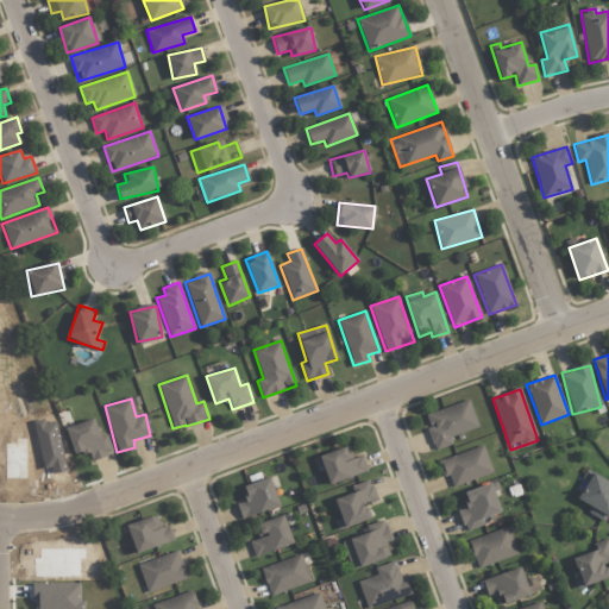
[(478,427),(469,400),(426,415),(429,426),(426,427),(434,451),(452,445),(450,438),(478,427)]
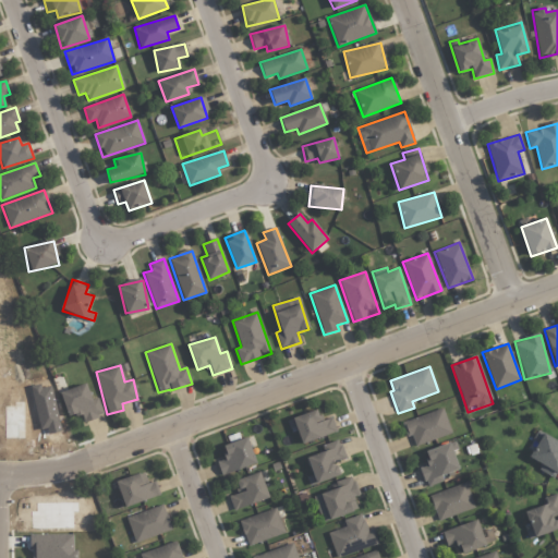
[(60,392),(69,416),(81,412),(84,423),(104,415),(98,398),(92,400),(85,384),(60,392)]
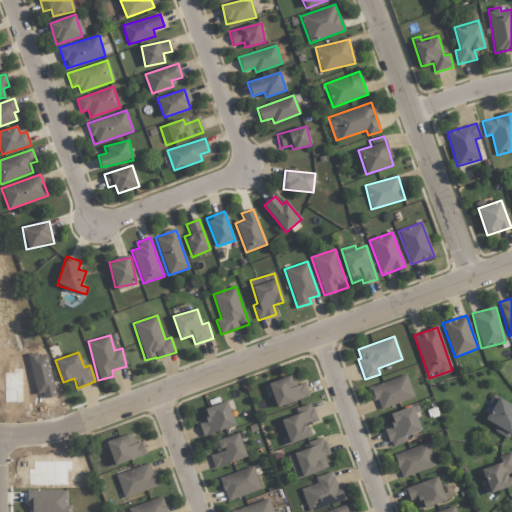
[(414,398),(406,374),(368,388),(373,401),(377,399),(381,410),(414,398)]
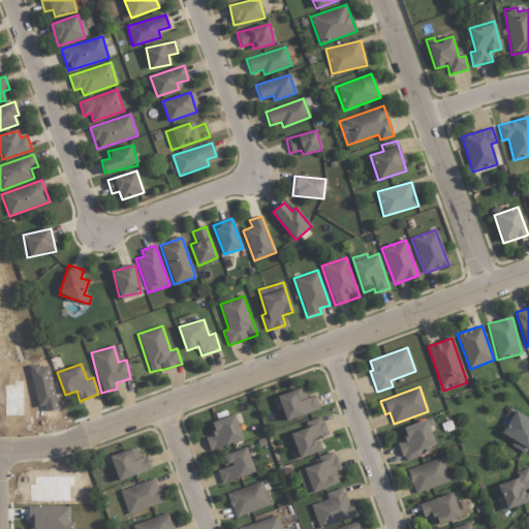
[(272,398),(275,406),(280,404),(286,421),(319,409),(315,396),(304,399),(300,389),(272,398)]
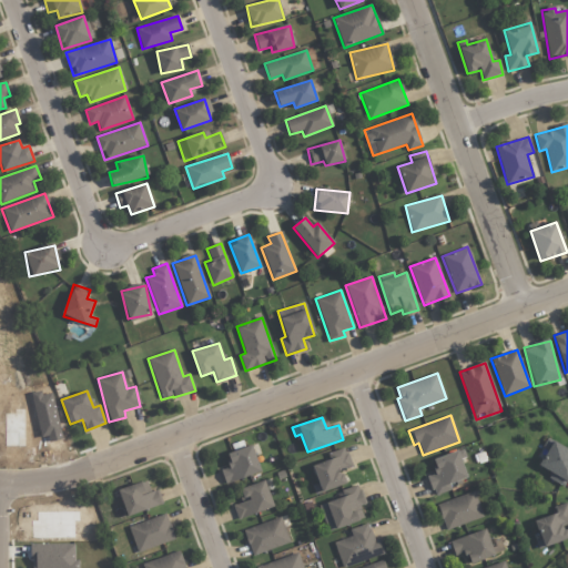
[(567,450),(546,439),(543,446),(547,449),(538,466),(551,473),(548,478),(567,489),(567,487),(567,450)]
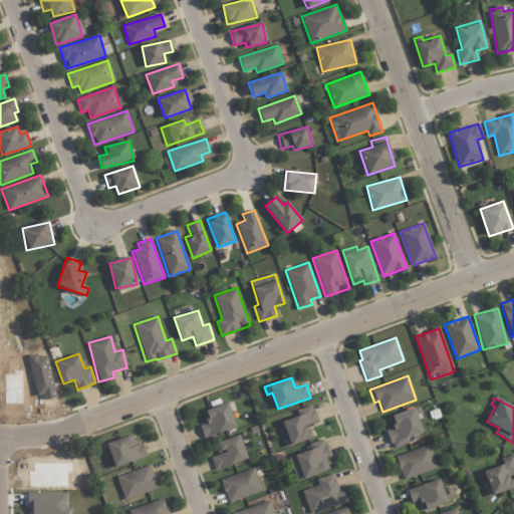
[(209,423),(200,426),(204,438),(236,428),(228,403),(205,411),(209,423)]
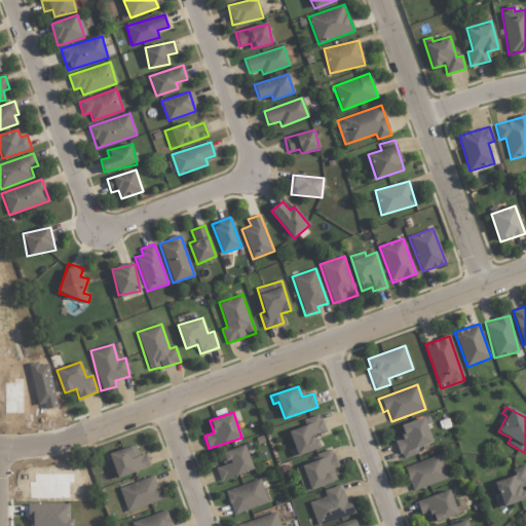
[(320,448),(316,436),(326,433),(320,414),(303,419),(305,425),(289,430),(297,455),(320,448)]
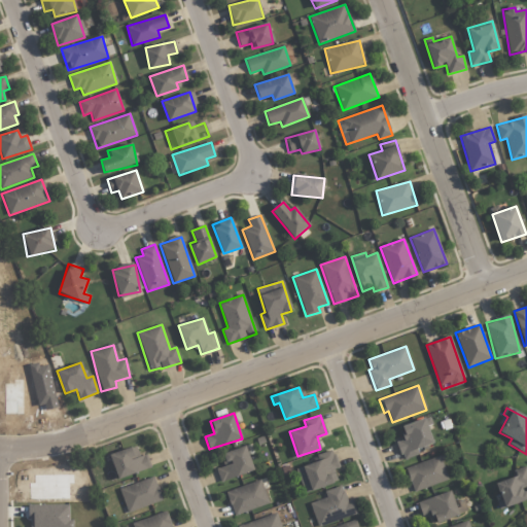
[(432,444),(427,425),(432,424),(429,417),(400,426),(405,438),(396,442),(402,460),(419,455),(417,449),(432,444)]
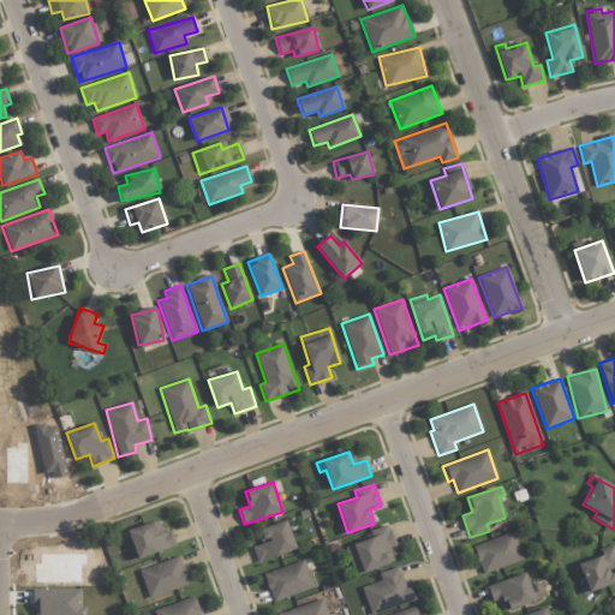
[(177,545),(171,530),(162,532),(159,520),(127,531),(138,560),(177,545)]
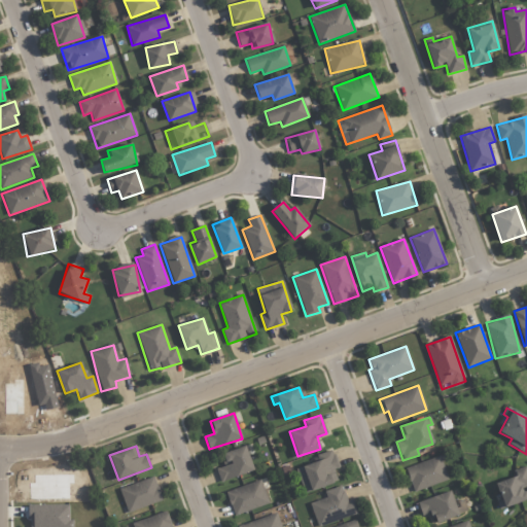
[(254,470),(245,446),(222,454),(226,465),(216,469),(220,482),(254,470)]
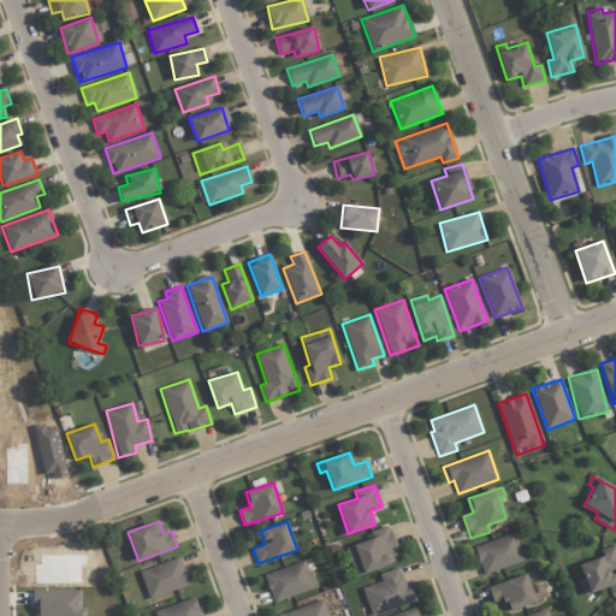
[(350,542),(361,574),(395,563),(390,549),(396,548),(389,528),(350,542)]
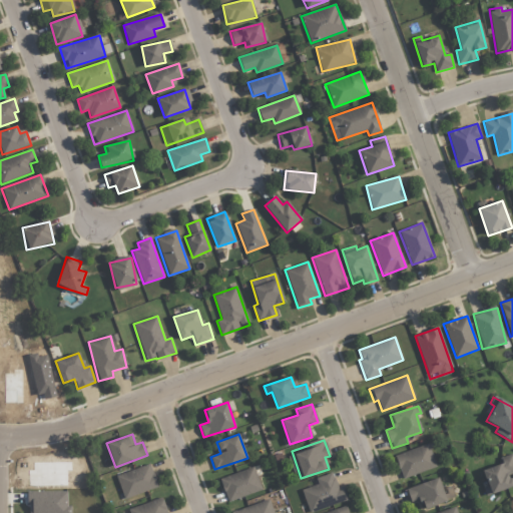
[(394,456),(403,479),(437,467),(428,444),(394,456)]
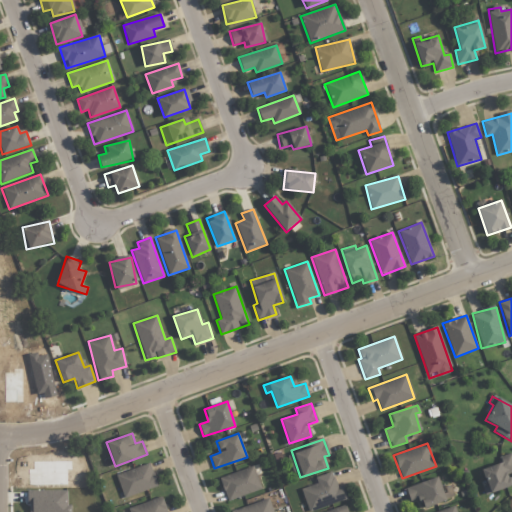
[(485,495),(511,485),(511,482),(509,474),(511,472),(511,453),(498,457),(500,463),(481,470),(487,486),(482,488),(485,495)]
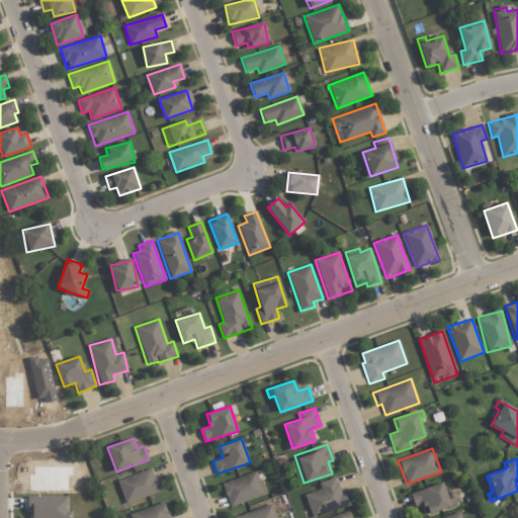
[(33,466),(72,466),(72,476),(68,476),(68,491),(28,491),(28,480),(27,480),(27,475),(33,475),(33,466)]
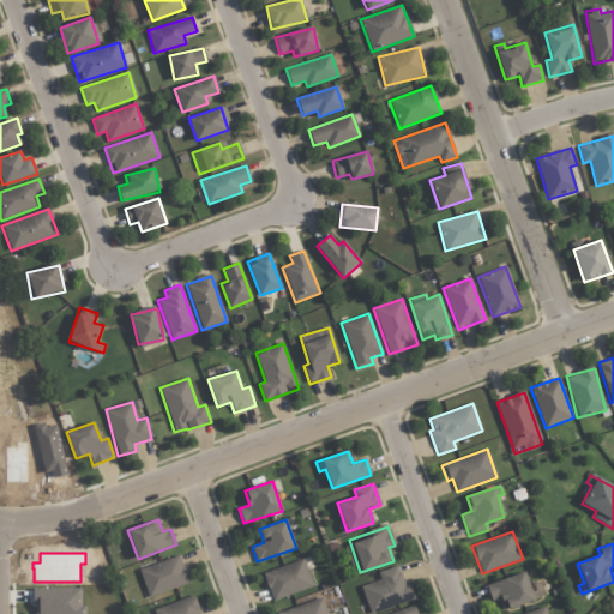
[(190,583),(179,555),(139,570),(149,597),(190,583)]
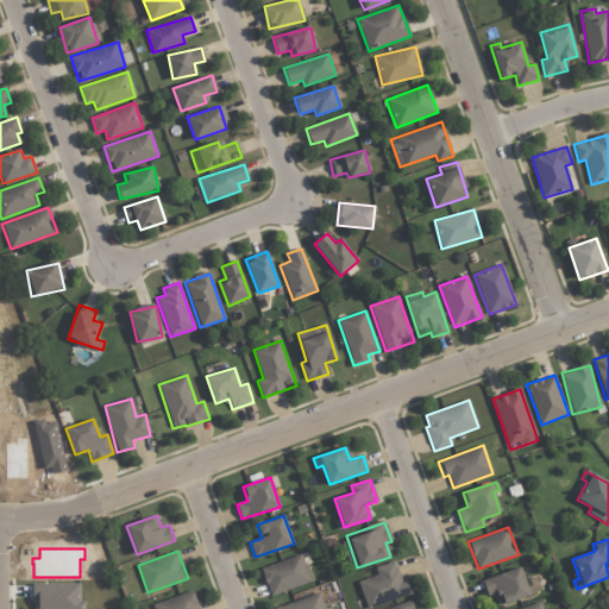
[(262,567),(270,595),(311,583),(302,556),(262,567)]
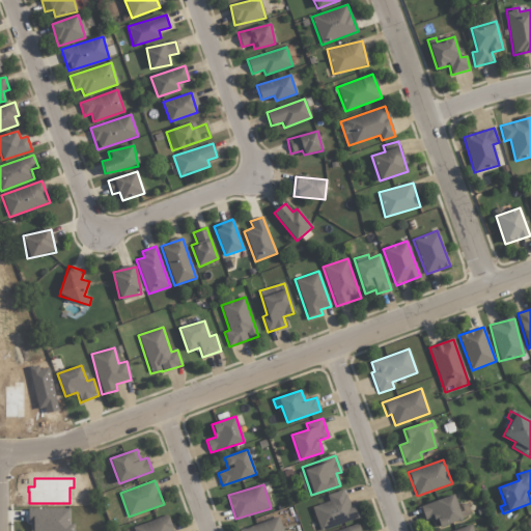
[(319,530),(359,518),(354,503),(350,505),(344,490),(327,496),(329,501),(311,507),(319,530)]
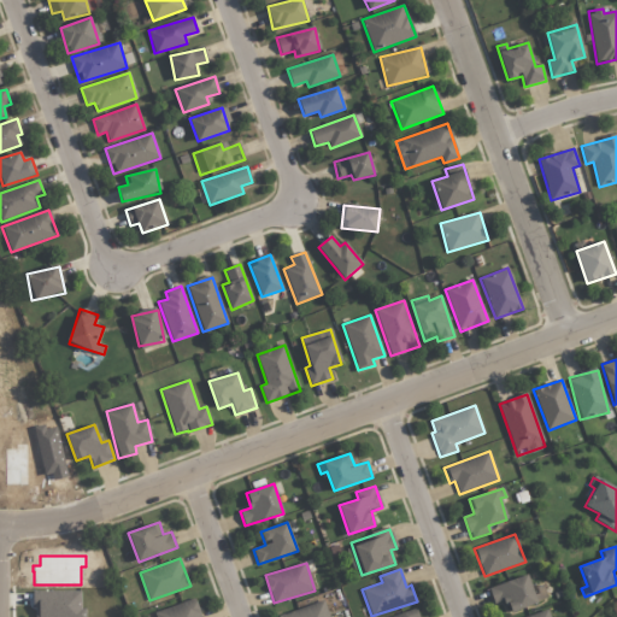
[(505,600),(509,612),(547,600),(544,585),(532,588),(528,575),(489,587),(494,604),(505,600)]
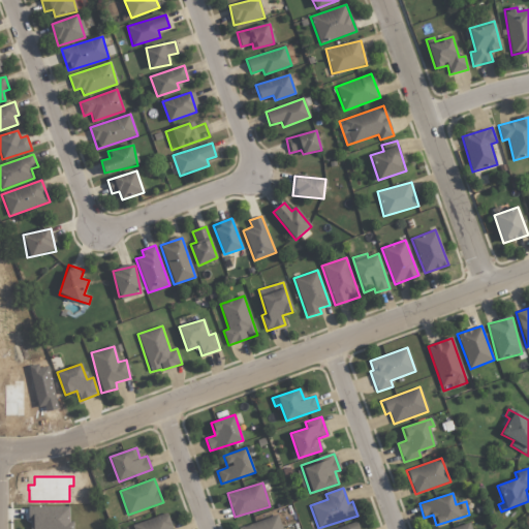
[(29,507),(69,506),(69,522),(73,522),(73,528),(31,528),(31,521),(29,521),(29,507)]
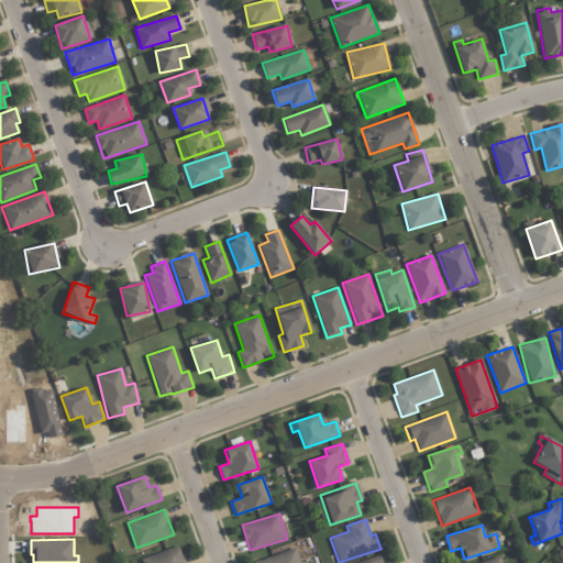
[(142,562),(141,559),(177,545),(178,549),(179,549),(181,555),(181,554),(184,559),(183,560),(184,562),(142,562)]
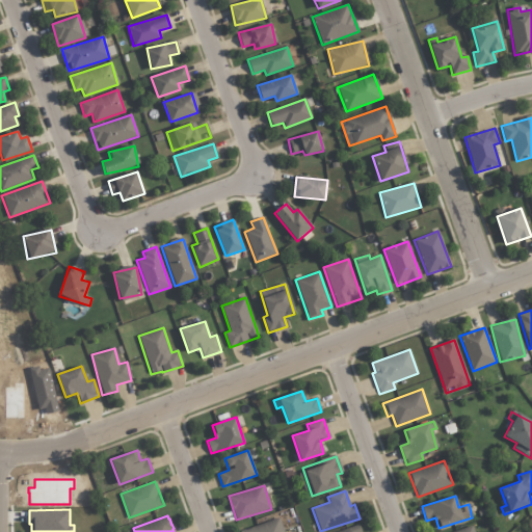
[(240,531),(284,531),(280,519),(240,531)]
